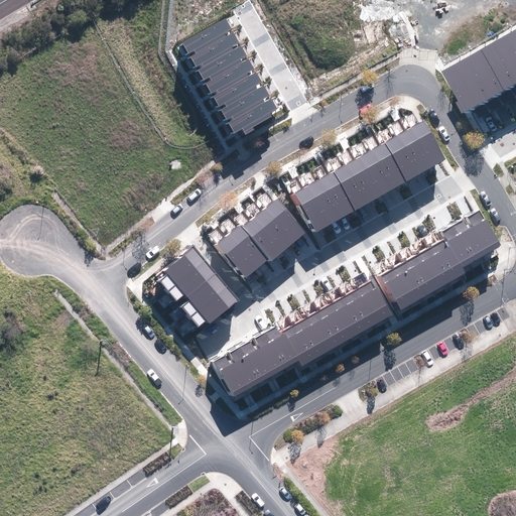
[(243,129),(246,135),(255,130),(253,127),(272,117),(270,113),(277,109),(271,98),(265,102),(263,99),(270,96),(264,85),(257,89),(255,86),(262,82),(256,72),(249,76),(247,73),(254,69),(249,58),(242,62),(240,59),(247,55),(241,45),(234,49),(232,46),(239,42),(234,32),(227,36),(225,33),(232,29),(226,18),(182,42),(188,53),(195,50),(197,53),(190,57),(197,67),(202,63),(204,67),(198,70),(204,81),(210,78),(212,80),(206,84),(212,94),(217,91),(219,93),(213,96),(219,107),(225,104),(227,107),(221,110),(227,120),(233,117),(234,120),(229,123),(235,134),(243,129)]
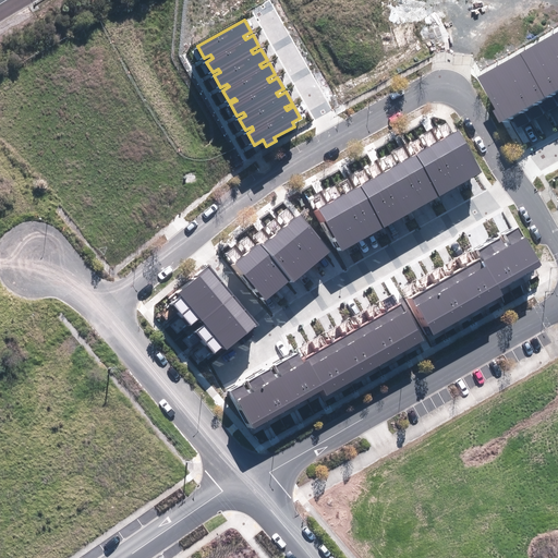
[(516,129),(557,105),(557,31),(484,74),(516,129)]
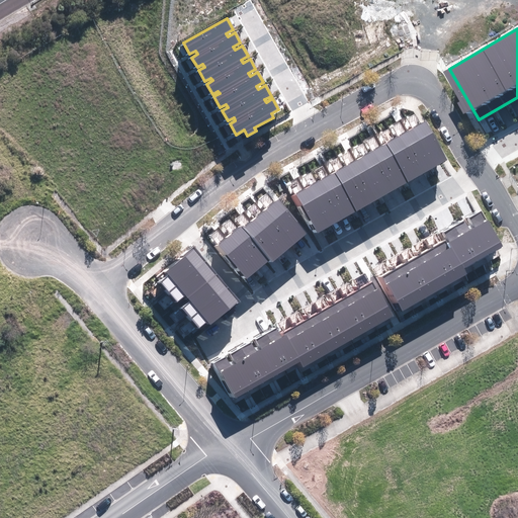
[(296,194),(318,233),(448,160),(426,121),(296,194)]
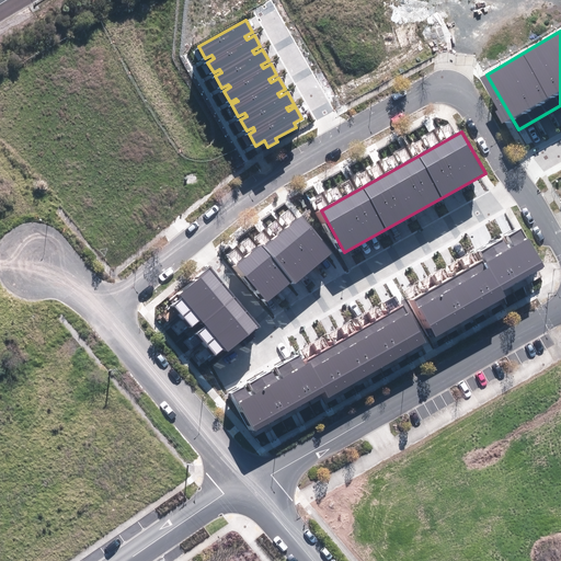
[(237,265),(267,302),(294,281),(296,284),(333,252),(301,215),(264,247),(262,244),(237,265)]
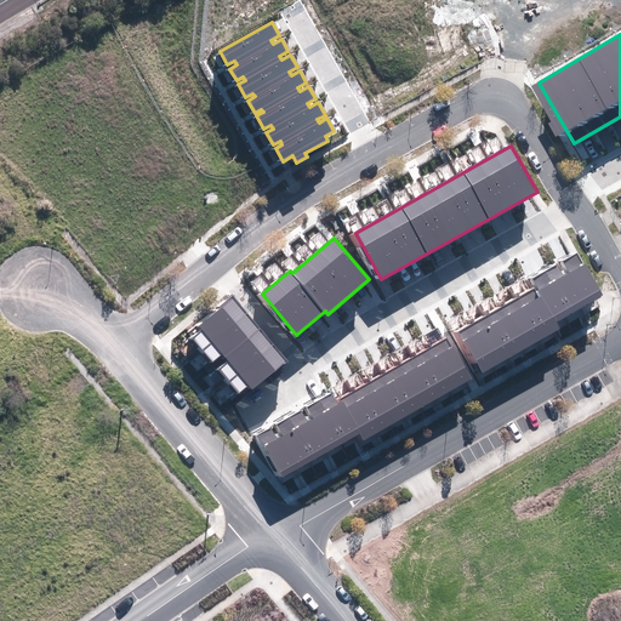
[(459,331),(483,374),(562,329),(557,320),(602,295),(577,252),(562,261),(569,273),(563,275),(557,263),(530,278),(536,288),(459,331)]
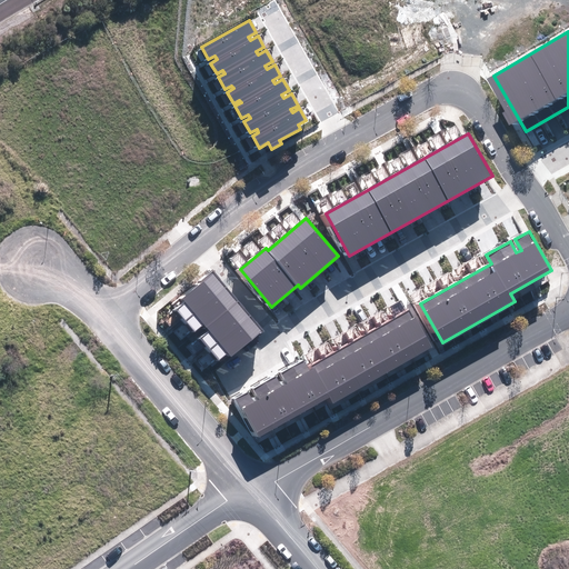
[(178,310),(187,320),(227,287),(213,270),(201,280),(202,282),(181,299),(185,303),(178,310)]
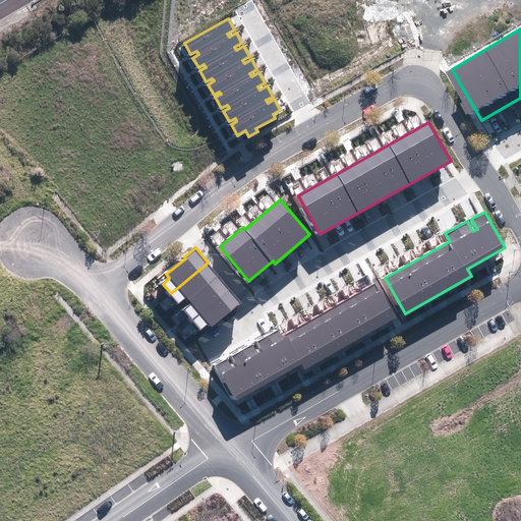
[(188,300),(219,276),(208,263),(171,293),(179,303),(186,297),(188,300)]
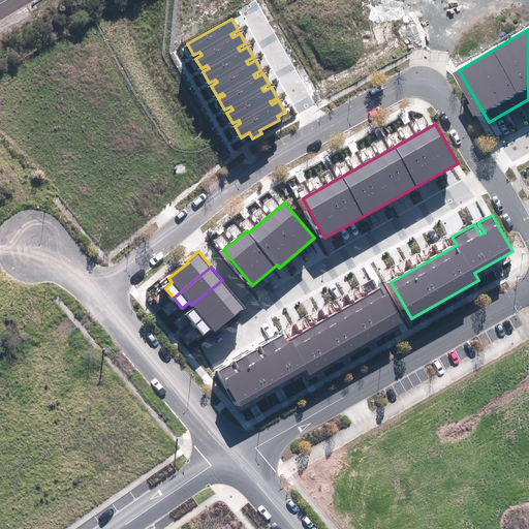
[(187,314),(195,324),(232,293),(222,280),(191,305),(194,308),(187,314)]
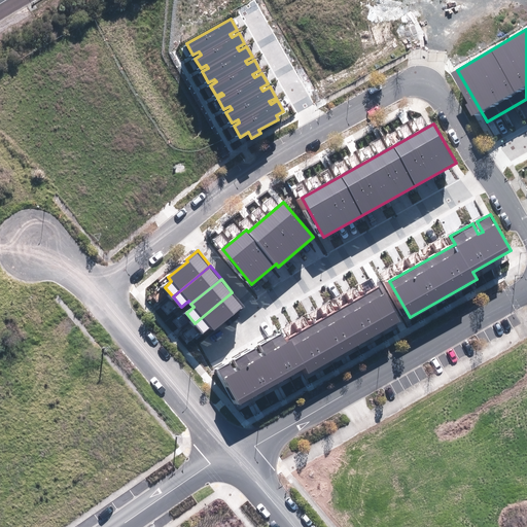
[(218,369),(240,406),(306,367),(309,374),(401,321),(380,285),(288,339),(290,342),(287,344),(281,334),(260,345),(267,355),(260,358),(255,348),(235,360),(240,370),(235,373),(230,362),(218,369)]
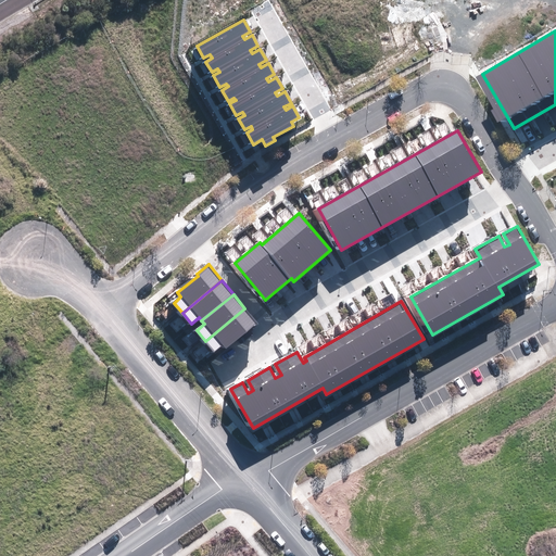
[(257,324),(244,308),(205,341),(214,352),(223,345),(226,349),(254,326),(254,327),(257,324)]
